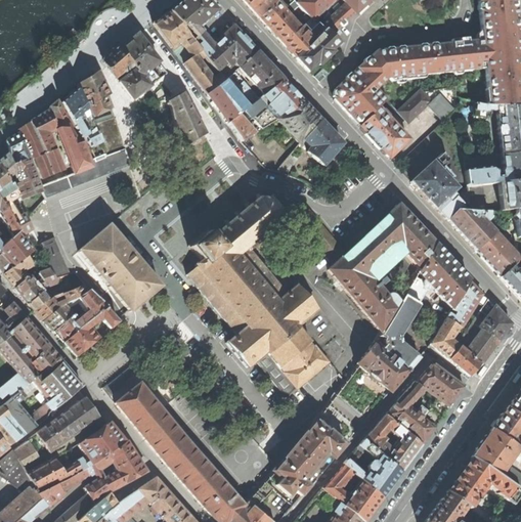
[(183,0),(172,10),(185,27),(188,24),(191,27),(191,29),(188,31),(191,35),(196,39),(205,30),(202,27),(221,8),(213,0),(183,0)]
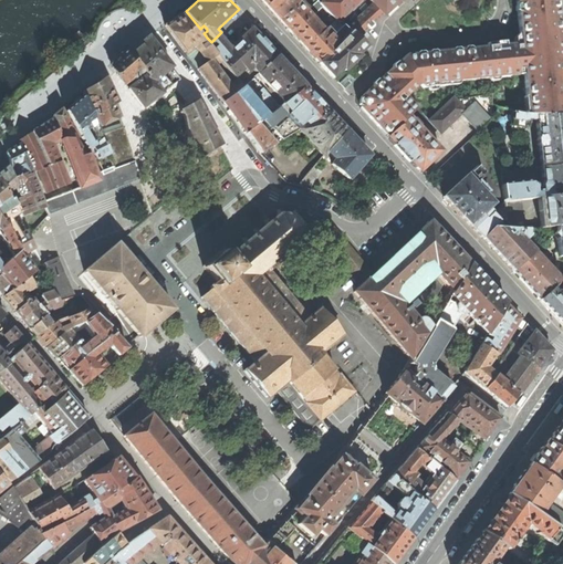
[(268,0),(277,10),(291,25),(310,9),(301,0),(268,0)]
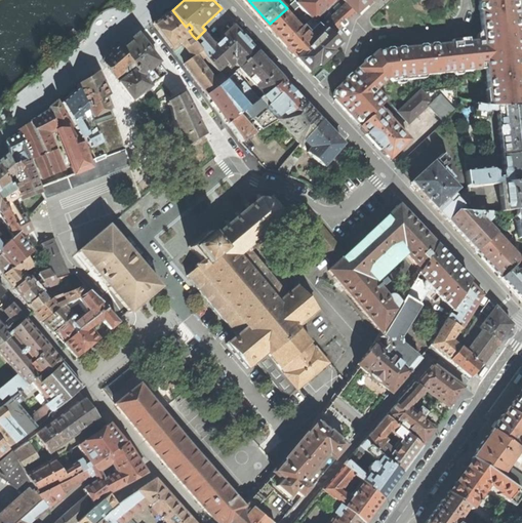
[(277,32),(286,42),(304,27),(291,13),(303,3),(300,1),(299,0),(297,0),(287,8),(270,24),(277,32)]
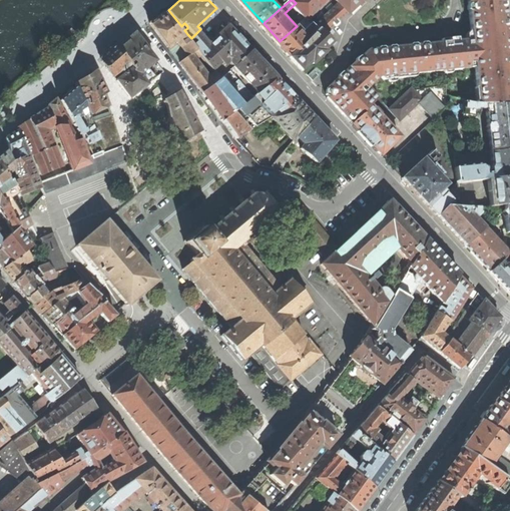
[(295,0),(294,1),(296,3),(308,17),(310,16),(312,18),(329,0),(295,0)]
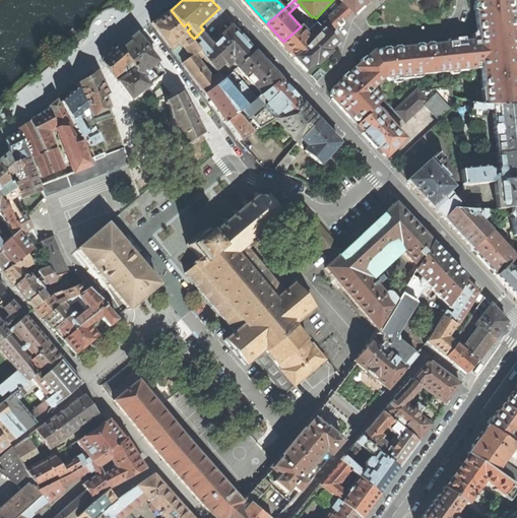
[(333,0),(316,18),(319,21),(325,27),(326,26),(332,34),(343,23),(356,12),(343,0),(333,0)]
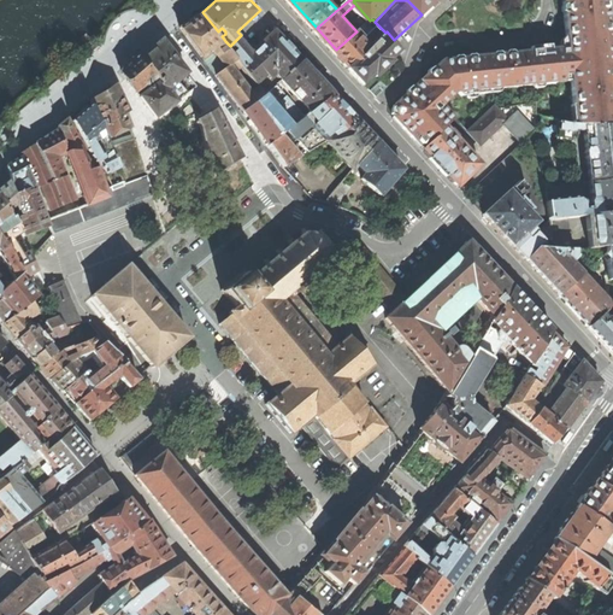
[(394,112),(426,146),(449,126),(459,116),(447,103),(461,89),(465,93),(470,93),(470,95),(471,95),(472,97),(477,95),(479,95),(479,94),(479,92),(491,91),(490,87),(560,80),(560,76),(573,75),(578,122),(606,124),(612,123),(612,18),(609,0),(565,0),(566,4),(565,6),(565,10),(567,12),(571,45),(572,58),(566,58),(565,45),(542,47),(517,51),(516,48),(511,50),(508,52),(505,52),(502,50),(497,51),(496,53),(479,54),(478,53),(472,53),(470,56),(465,56),(465,54),(464,54),(459,54),(458,56),(457,57),(453,57),(454,62),(451,62),(446,64),(443,66),(440,64),(436,66),(435,66),(431,69),(431,70),(431,71),(417,85),(416,85),(414,85),(412,86),(410,88),(410,89),(411,91),(396,104),(396,105),(395,107),(394,112)]
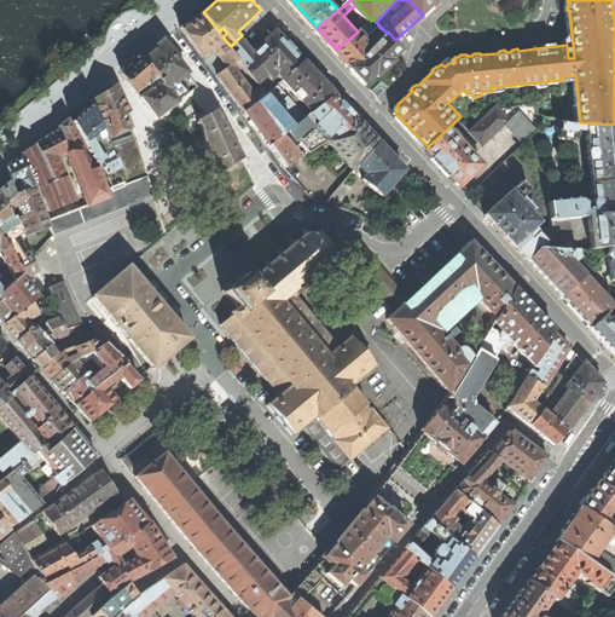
[(408,0),(423,15),(437,0),(408,0)]
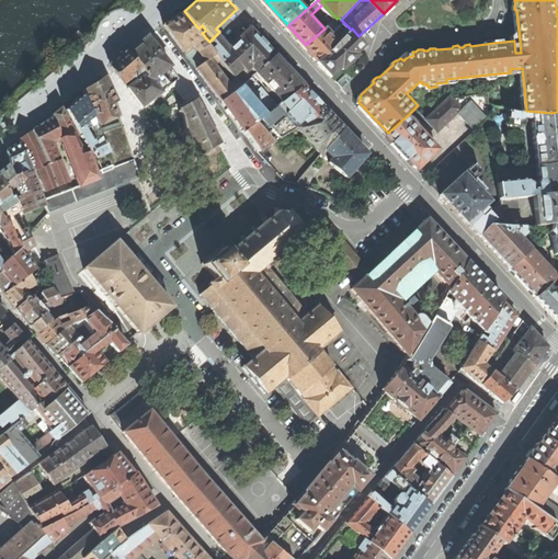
[(168,24),(224,100),(242,86),(235,75),(228,66),(224,68),(226,71),(224,72),(220,68),(223,67),(220,64),(224,60),(209,42),(205,37),(202,33),(198,29),(184,11),(175,19),(168,24)]
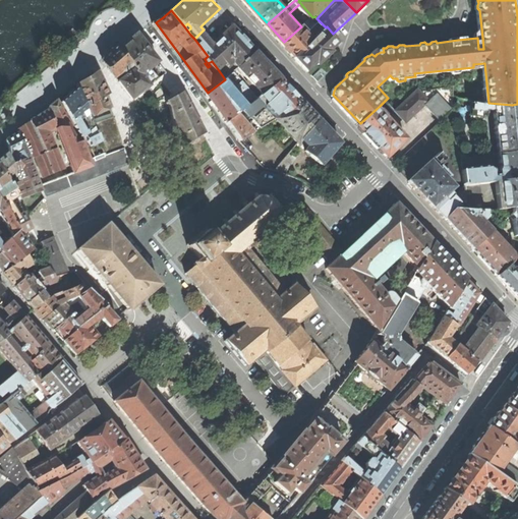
[(290,50),(296,56),(326,27),(320,21),(309,32),(303,24),(301,26),(284,42),(290,50)]
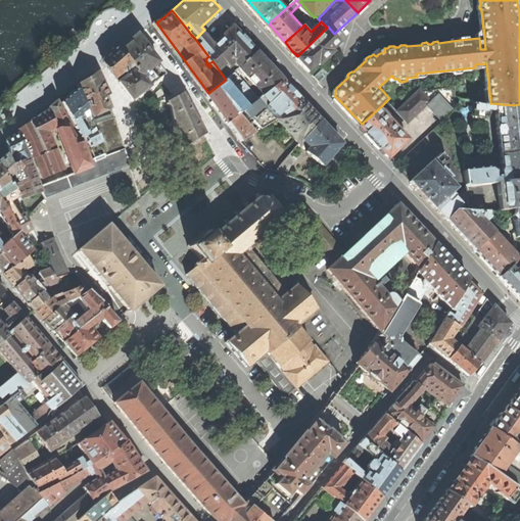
[(216,44),(204,30),(195,39),(208,56),(213,61),(219,69),(228,61),(231,64),(236,59),(242,66),(260,50),(249,39),(236,25),(216,44)]
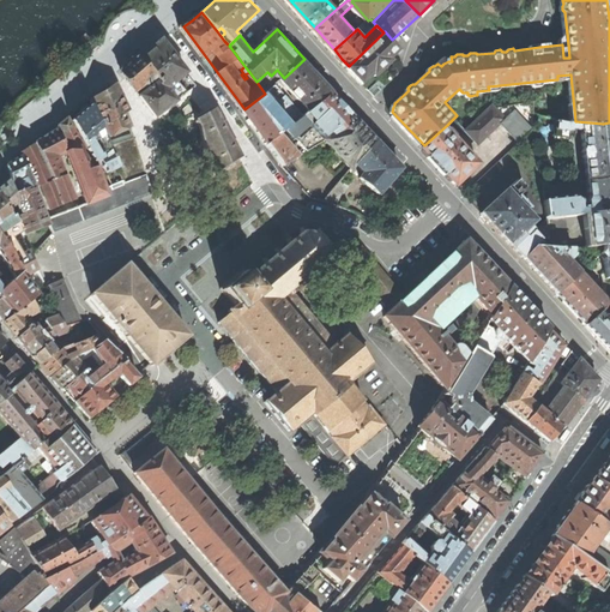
[(357,75),(364,83),(374,73),(376,76),(393,60),(391,58),(393,57),(392,55),(396,52),(400,48),(392,40),(385,31),(384,33),(349,66),(357,75)]
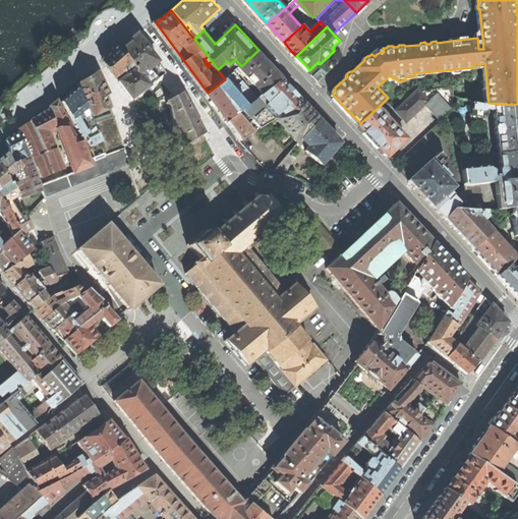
[(138,68),(136,69),(148,88),(162,76),(153,66),(161,60),(141,35),(130,43),(125,48),(138,68)]
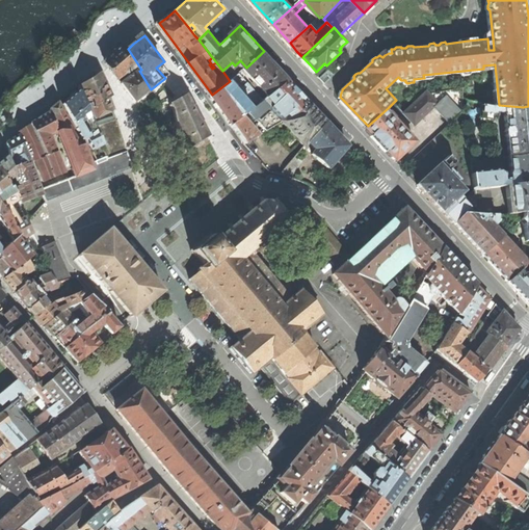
[(128,72),(132,76),(139,71),(141,70),(128,49),(125,44),(116,49),(118,52),(115,55),(108,61),(121,78),(128,72)]
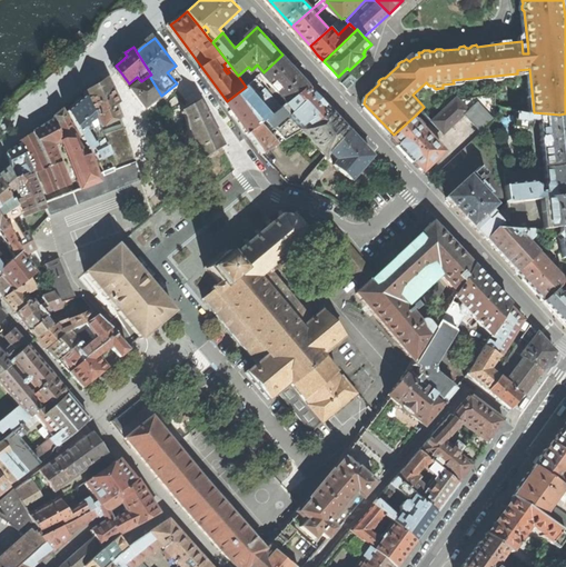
[(411,53),(406,59),(409,61),(411,59),(416,57),(419,57),(418,52),(411,53)]
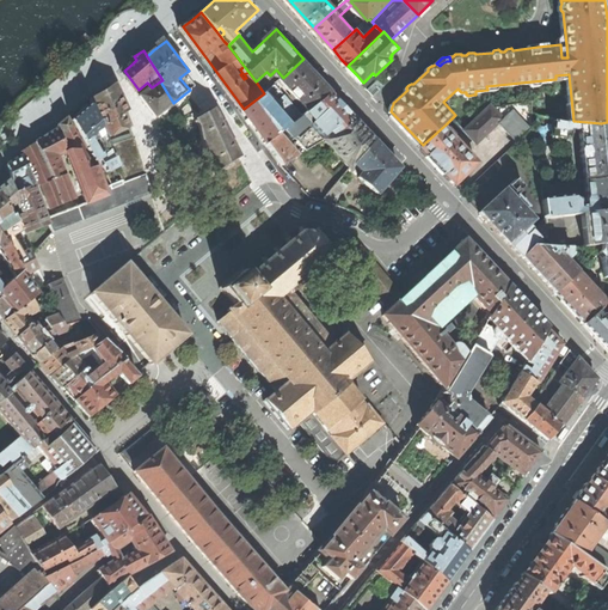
[(306,103),(300,108),(305,114),(306,114),(333,91),(318,75),(304,59),(283,78),(306,103)]
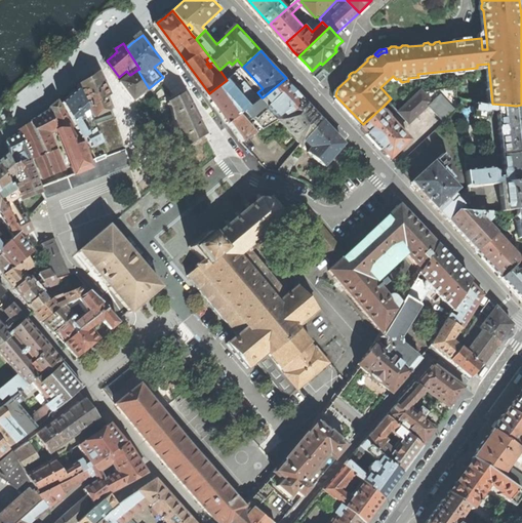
[(149,88),(137,70),(130,75),(122,80),(129,89),(135,97),(149,88)]
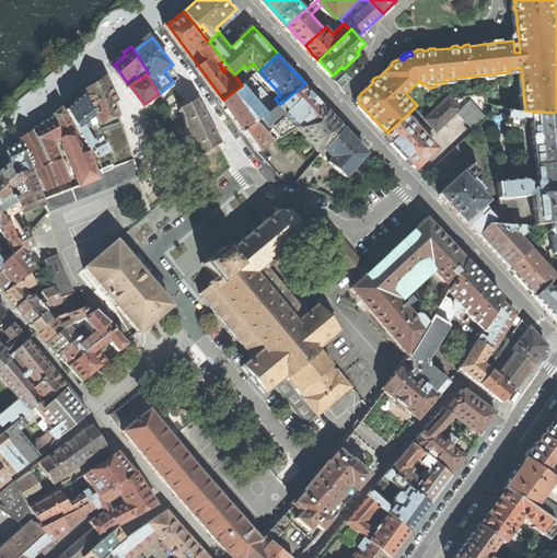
[(85,92),(99,125),(122,114),(117,101),(105,78),(104,78),(94,83),(84,90),(85,92)]
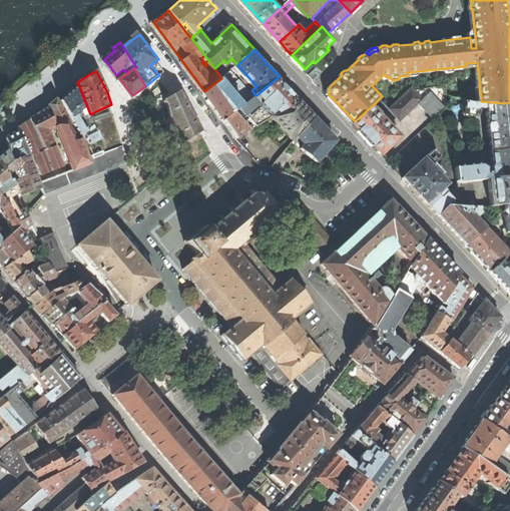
[(257,95),(256,95),(240,106),(245,113),(259,102),(265,105),(252,116),(257,121),(253,125),(256,127),(274,116),(302,99),(290,87),(280,76),(257,95)]
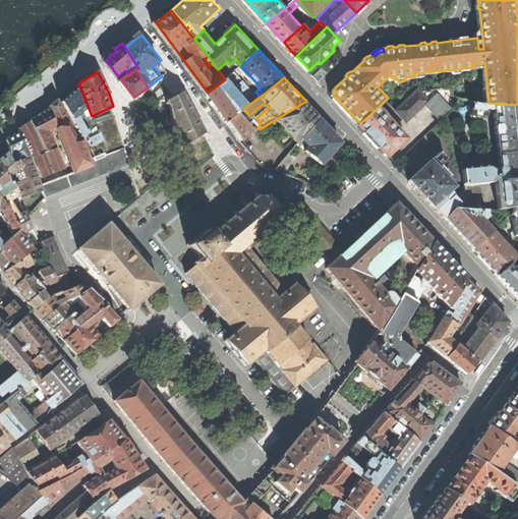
[(217,107),(229,121),(240,111),(244,108),(260,97),(255,92),(245,79),(237,87),(242,93),(239,95),(236,91),(225,79),(208,93),(217,107)]
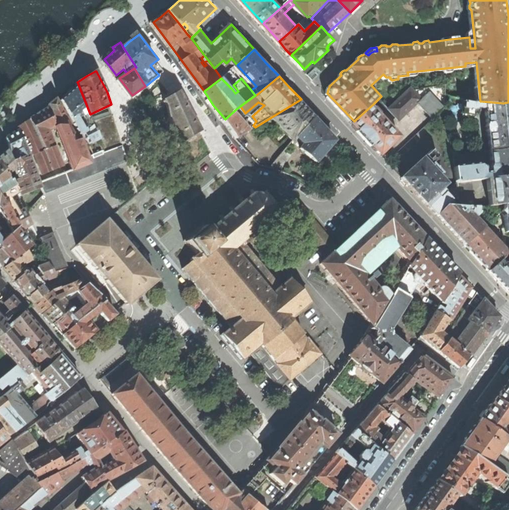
[(431,90),(446,106),(448,82),(416,89),(424,96),(431,90)]
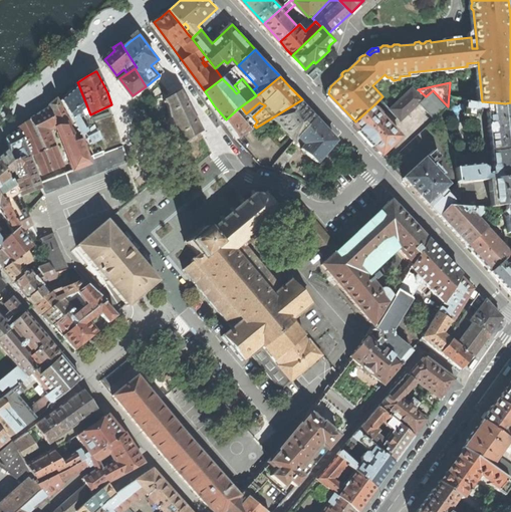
[(100,139),(90,114),(78,84),(70,92),(62,99),(75,123),(81,135),(86,133),(88,138),(89,138),(92,143),(100,139)]
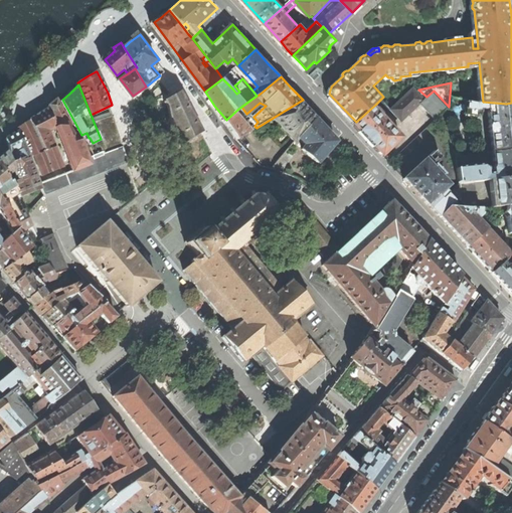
[(403,119),(422,101),(427,97),(418,90),(415,86),(393,108),(403,119)]
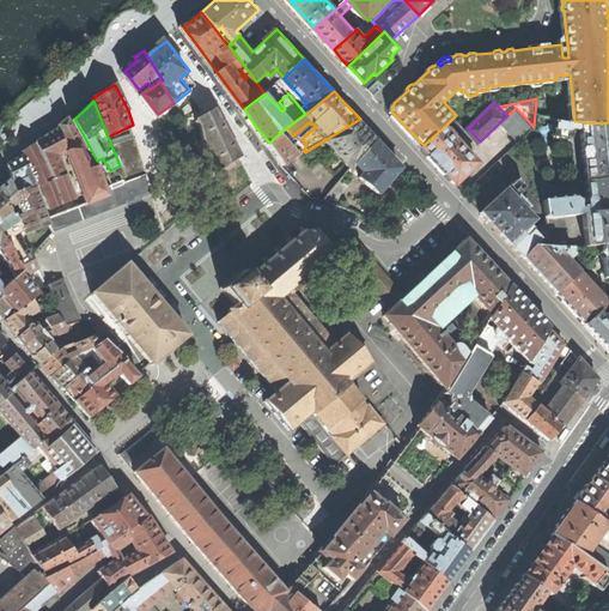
[(207,145),(219,170),(243,156),(231,134),(217,108),(199,119),(202,125),(207,145)]
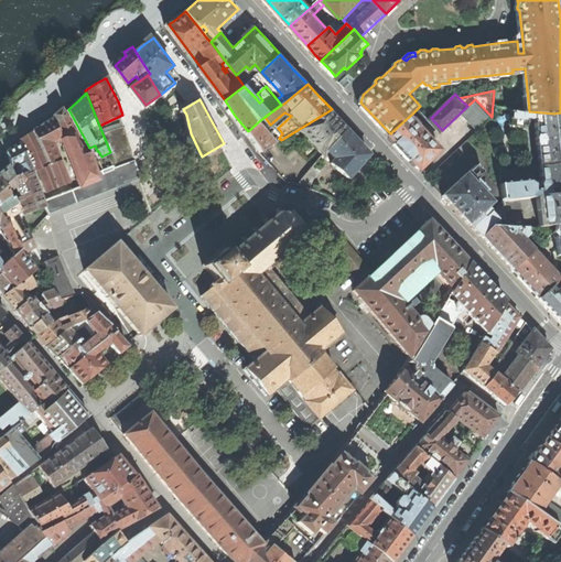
[(475,99),(467,106),(463,110),(479,129),(492,117),(475,99)]
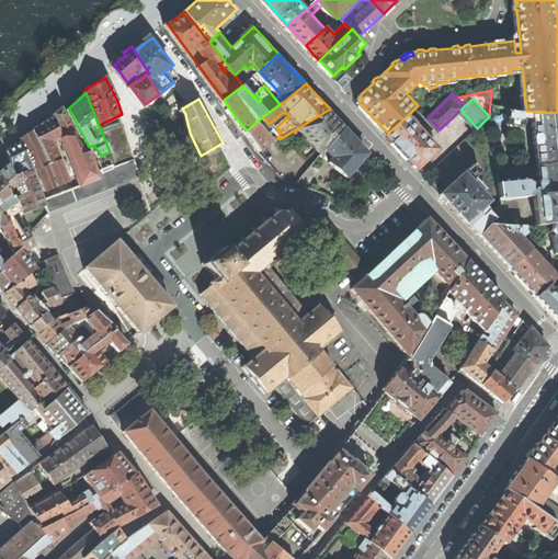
[(102,177),(99,170),(92,150),(87,152),(84,146),(82,147),(77,137),(82,135),(68,109),(66,105),(59,110),(54,114),(54,116),(56,120),(41,129),(36,132),(36,130),(24,140),(35,167),(36,169),(41,168),(48,190),(70,181),(57,149),(60,148),(58,141),(64,139),(82,184),(102,177)]
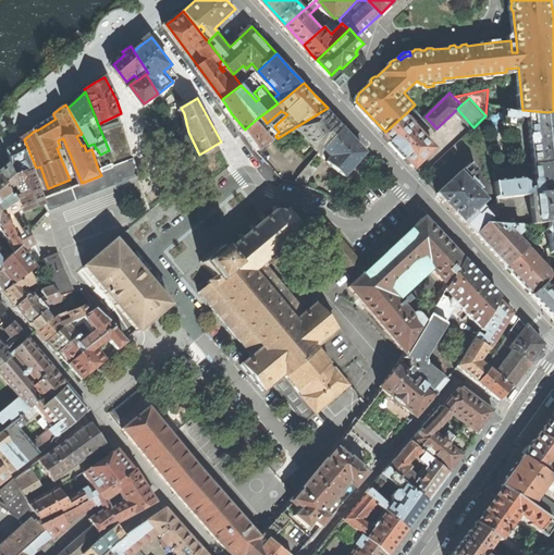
[(321,151),(324,147),(344,126),(334,116),(328,108),(297,126),(321,151)]
